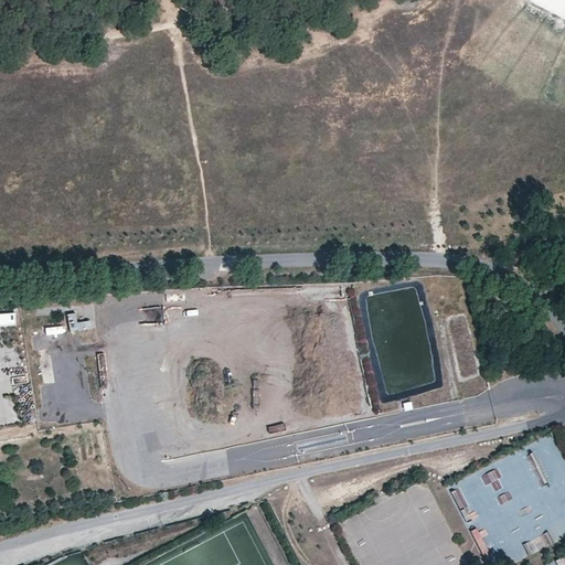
[(164,308),(156,307),(153,324),(163,326),(164,308)]
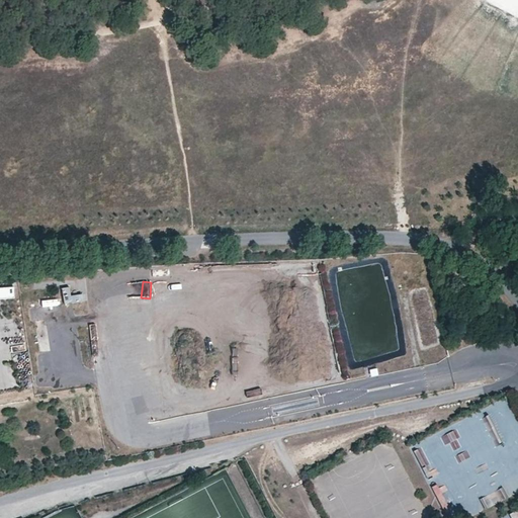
[(0,284),(0,297),(16,297),(15,284),(0,284)]
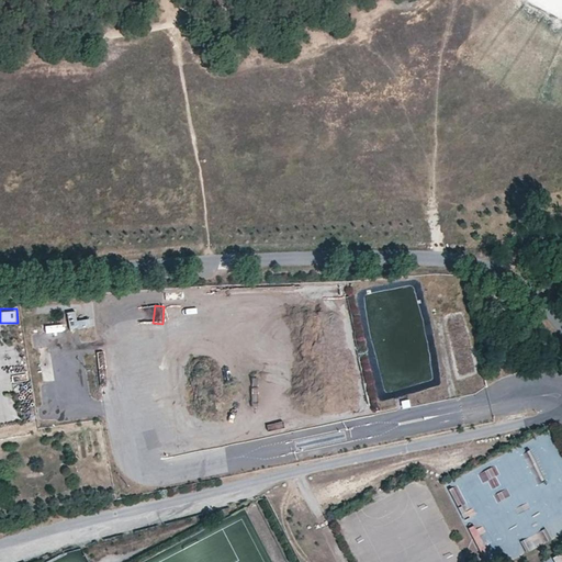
[(68,310),(69,328),(88,327),(88,317),(77,318),(76,308),(68,310)]
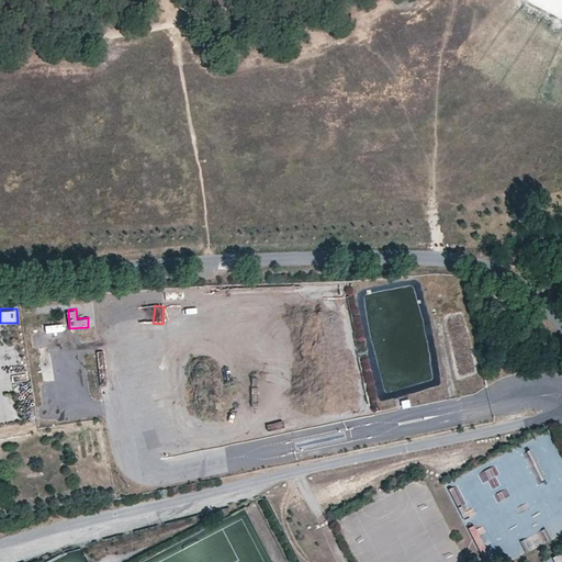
[(289,319),(290,327),(306,325),(305,316),(289,319)]
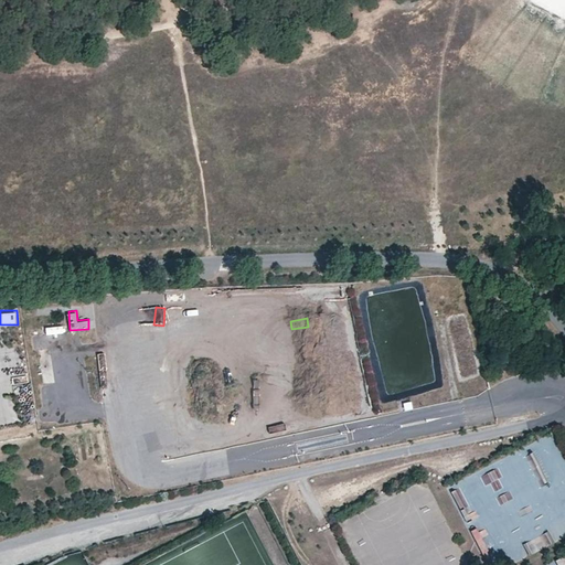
[(65,323),(49,326),(50,333),(66,331),(65,323)]
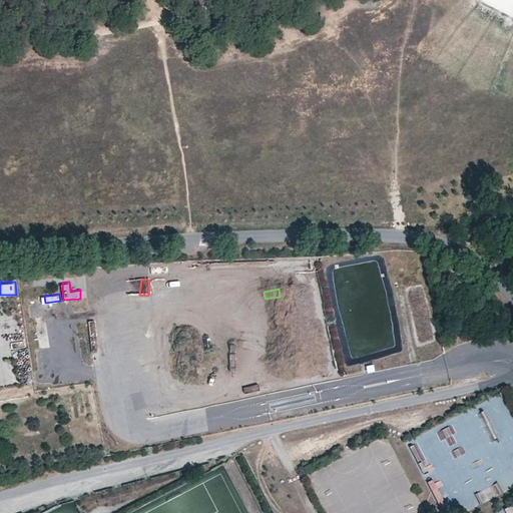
[(28,298),(29,305),(44,304),(43,296),(28,298)]
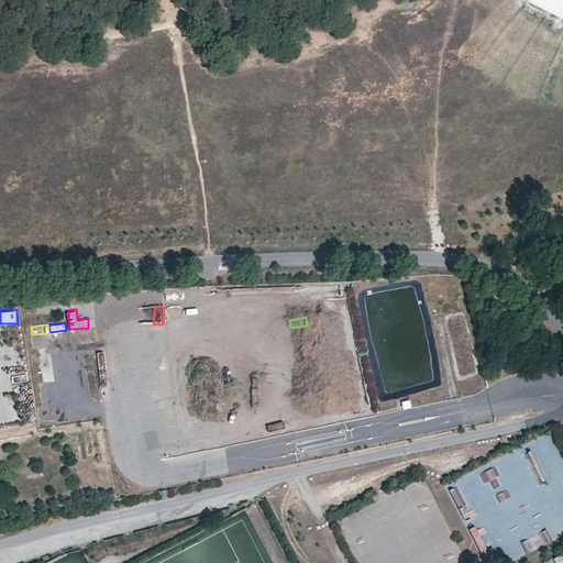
[(545,531),(523,538),(528,549),(549,542),(545,531)]
